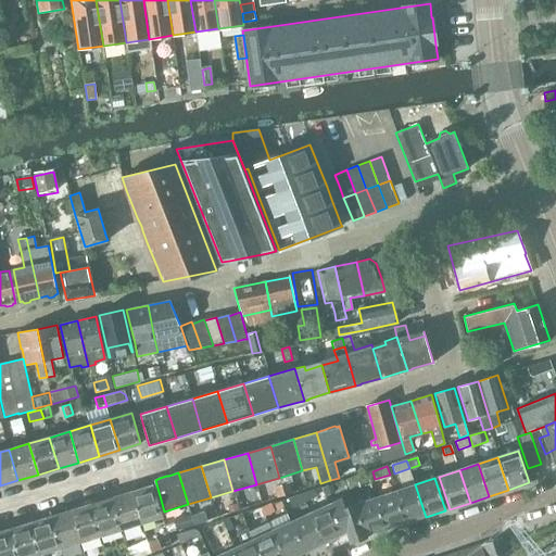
[(289,482),(281,484),(285,495),(292,493),(289,482)]
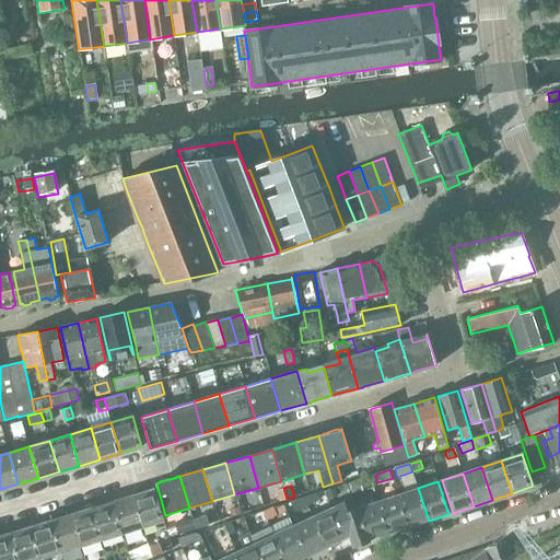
[(287,499),(283,488),(276,491),(279,501),(287,499)]
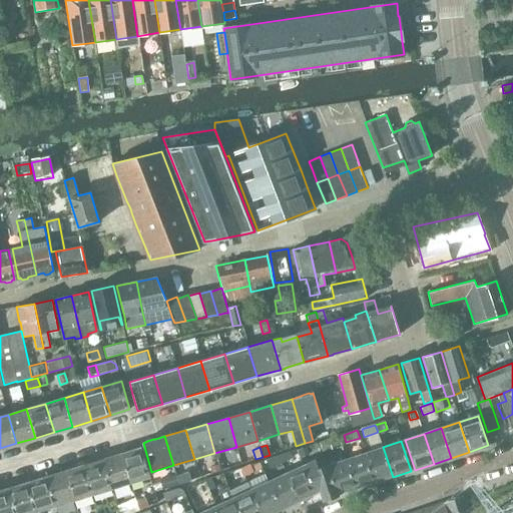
[(298,450),(300,459),(309,457),(306,447),(298,450)]
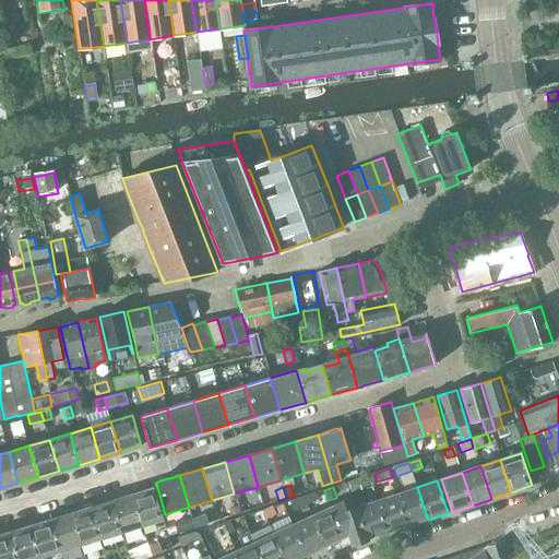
[(417,487),(397,494),(408,526),(428,520),(417,487)]
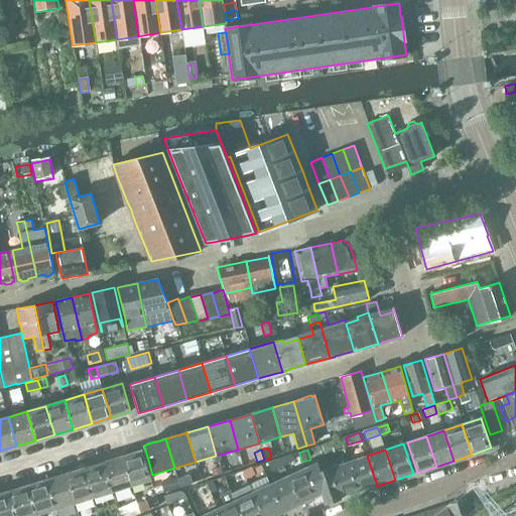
[(142,450),(122,457),(131,485),(150,479),(142,450)]
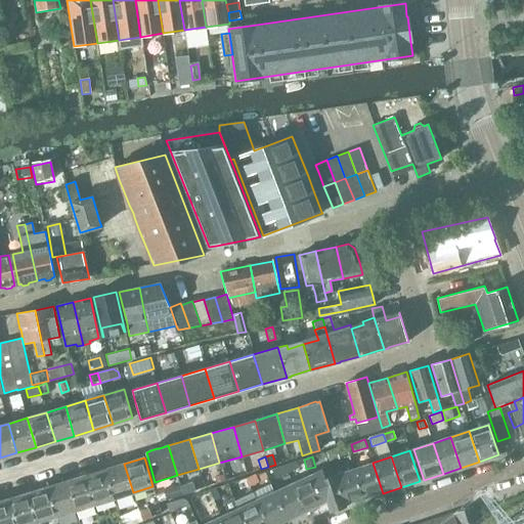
[(294,463),(284,466),(287,474),(288,474),(289,475),(297,472),(294,463)]
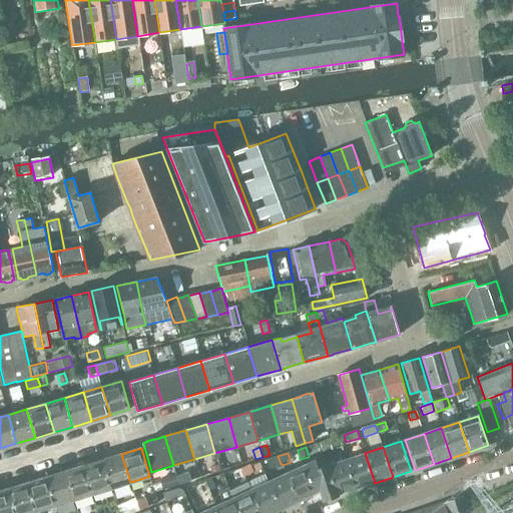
[(365,453),(347,459),(357,489),(375,483),(365,453)]
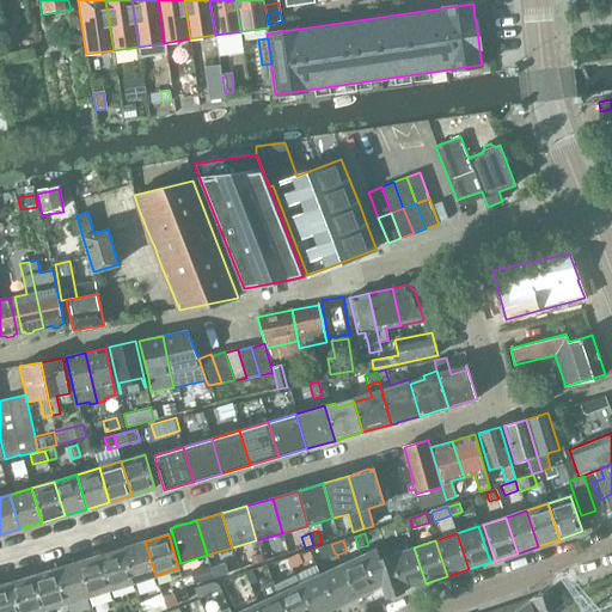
[(145,542),(122,549),(133,582),(155,575),(145,542)]
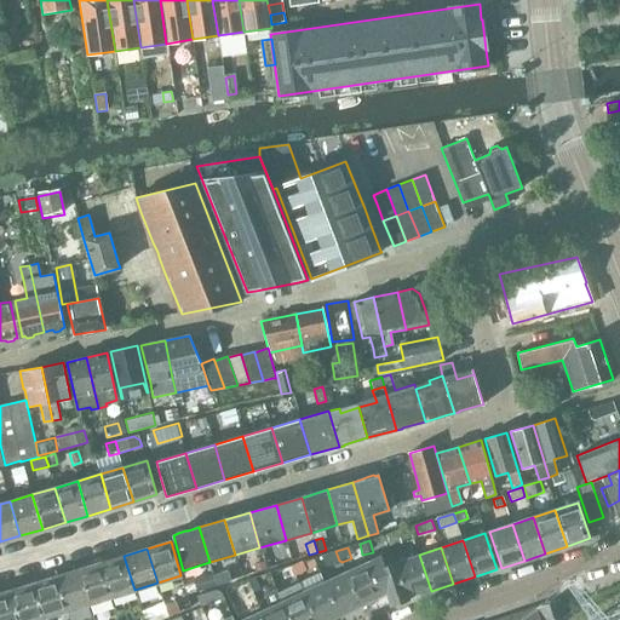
[(339,561),(336,551),(325,555),(328,566),(342,562),(340,561),(339,561)]
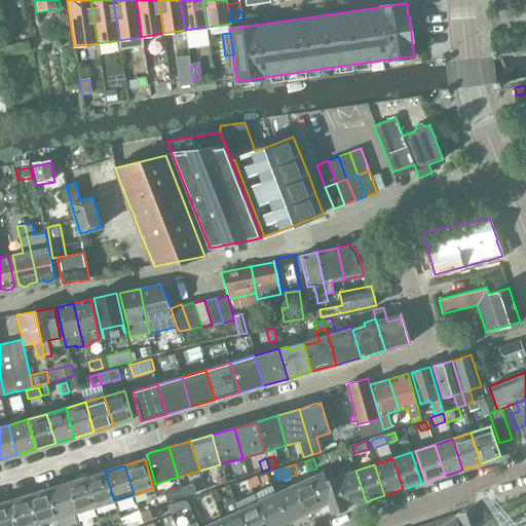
[(355,471),(337,477),(347,508),(366,501),(355,471)]
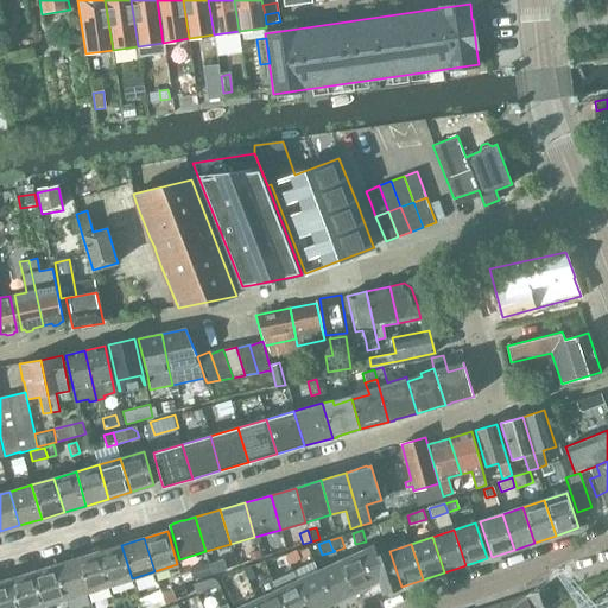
[(121,545),(100,551),(109,586),(132,578),(121,545)]
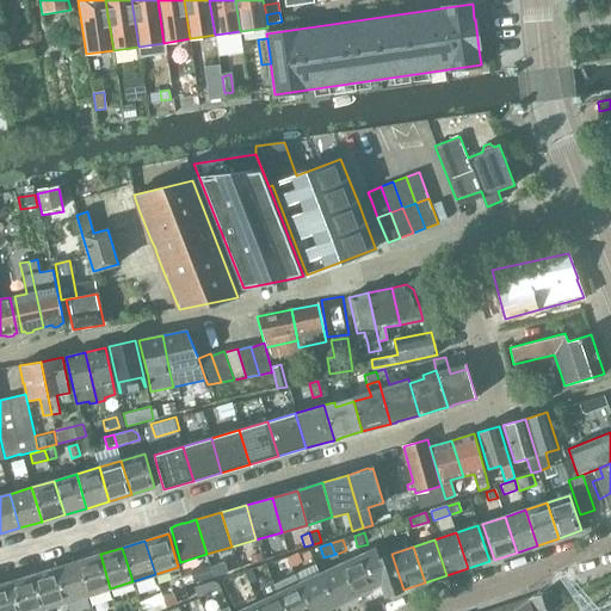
[(375,548),(359,555),(375,590),(382,586),(384,596),(403,590),(392,554),(378,559),(375,548)]
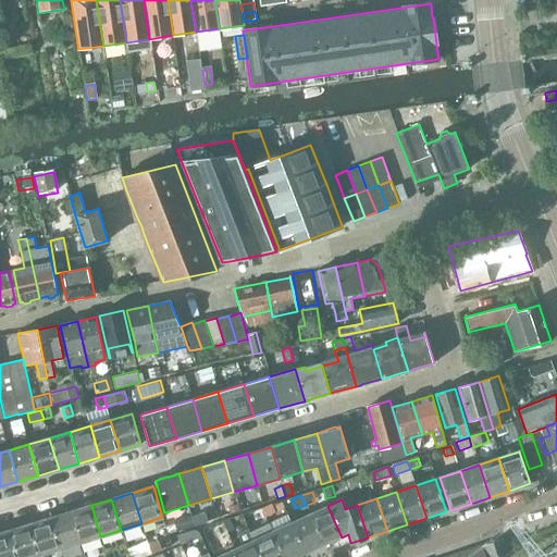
[(91,505),(71,511),(81,543),(100,536),(91,505)]
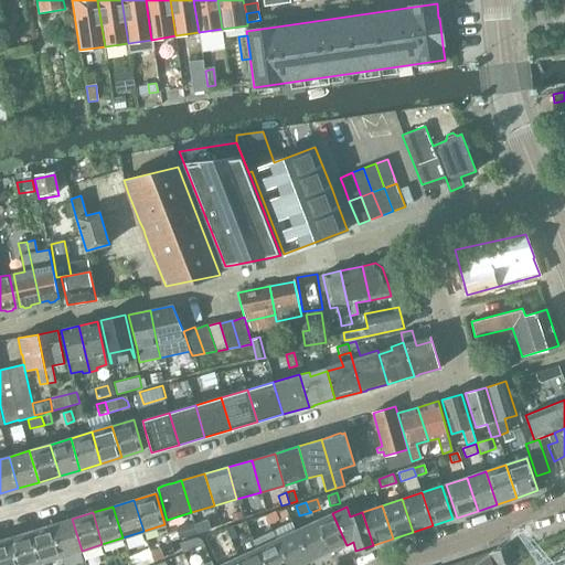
[(266,515),(268,524),(279,522),(276,513),(266,515)]
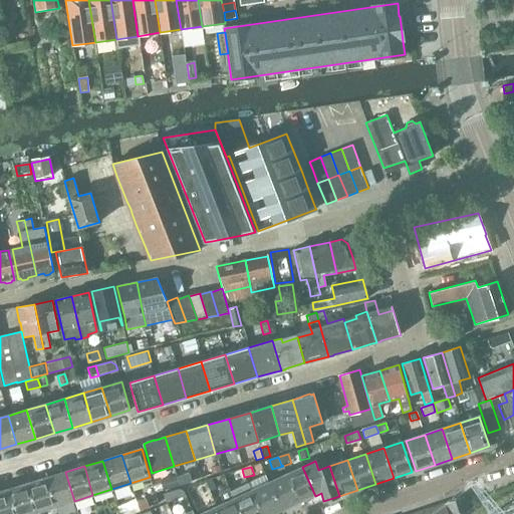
[(302,467),(285,475),(298,504),(315,496),(302,467)]
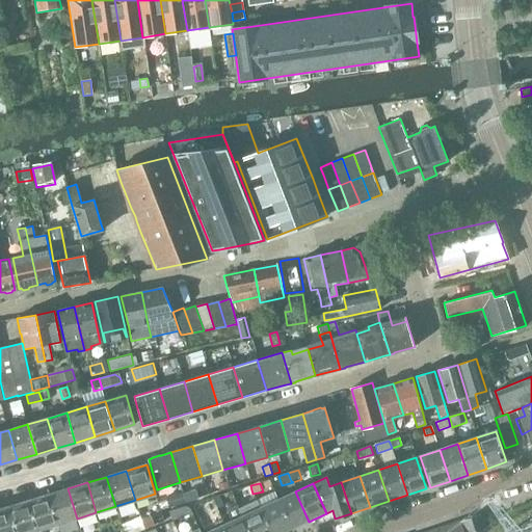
[(68,488),(48,495),(57,524),(77,519),(68,488)]
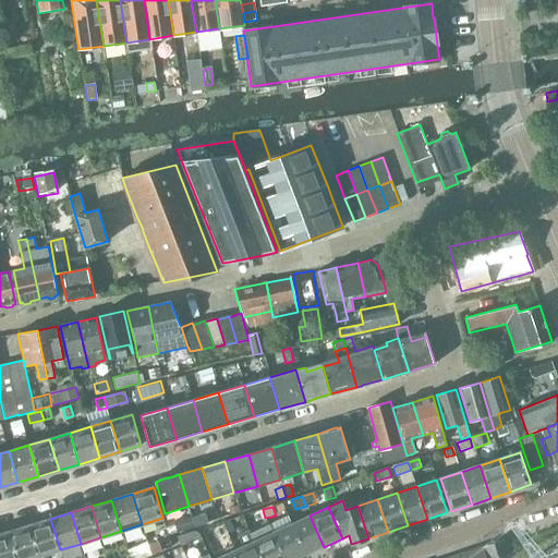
[(310,516),(290,524),(305,556),(324,547),(310,516)]
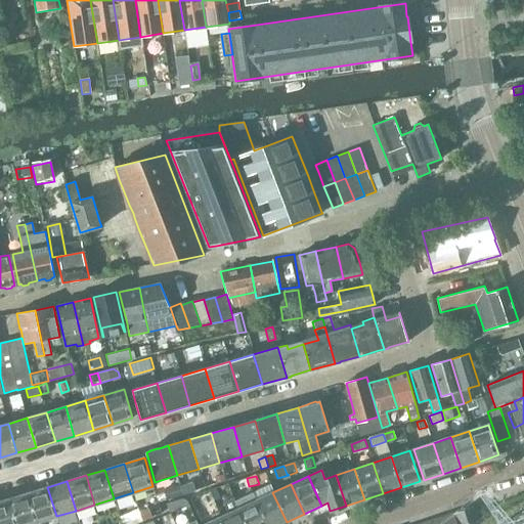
[(180,485),(165,489),(168,499),(183,494),(180,485)]
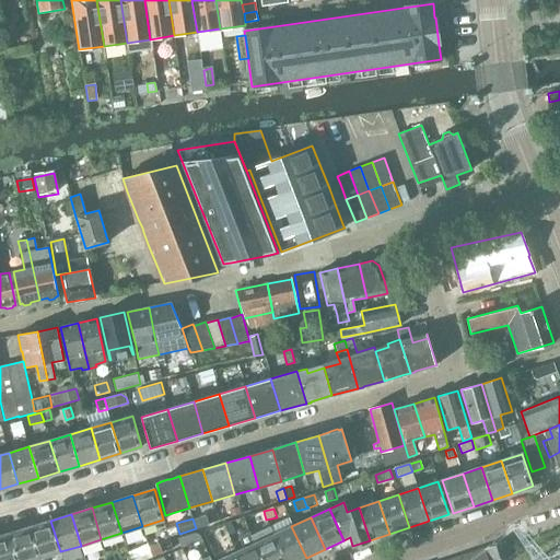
[(205,518),(194,522),(196,528),(207,525),(205,518)]
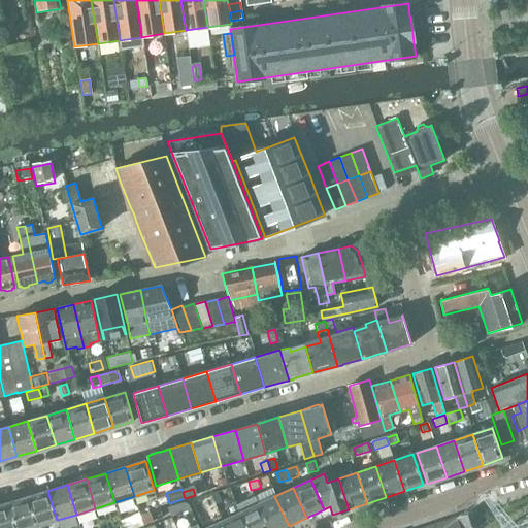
[(47,491),(28,497),(37,526),(57,520),(47,491)]
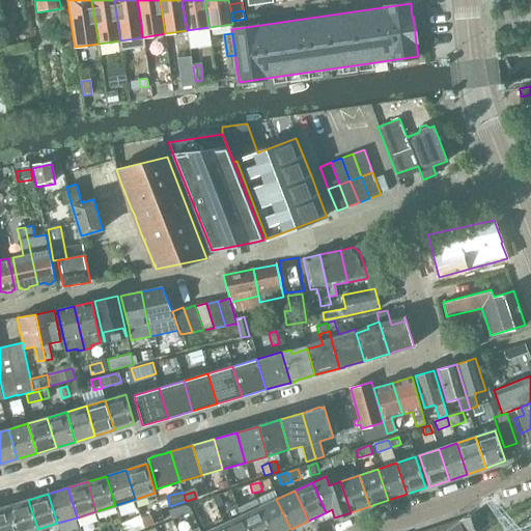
[(276,499),(258,507),(270,530),(285,530),(290,529),(276,499)]
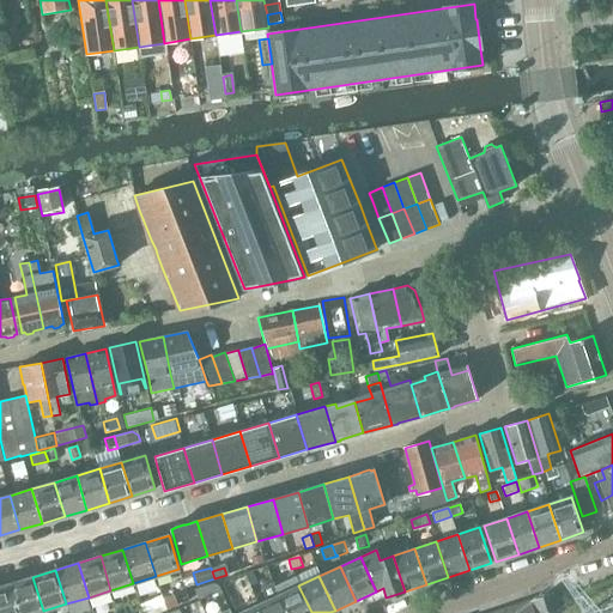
[(32,577),(11,583),(19,612),(36,612),(43,611),(32,577)]
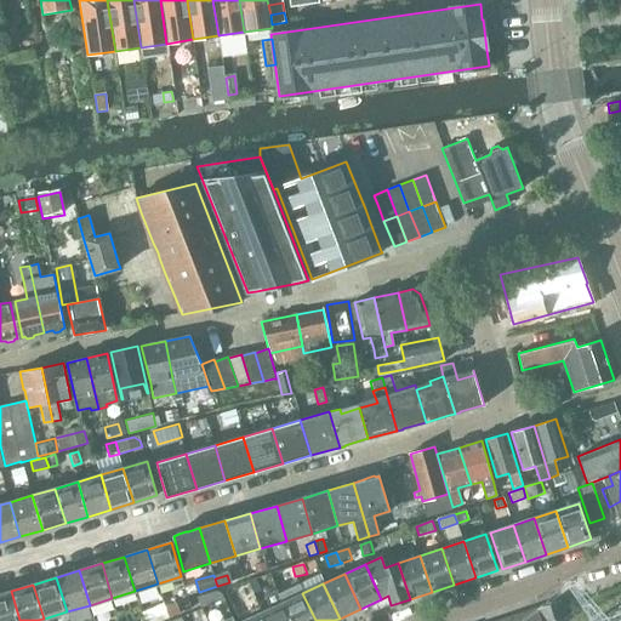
[(226,592),(234,611),(244,607),(234,586),(229,587),(226,592)]
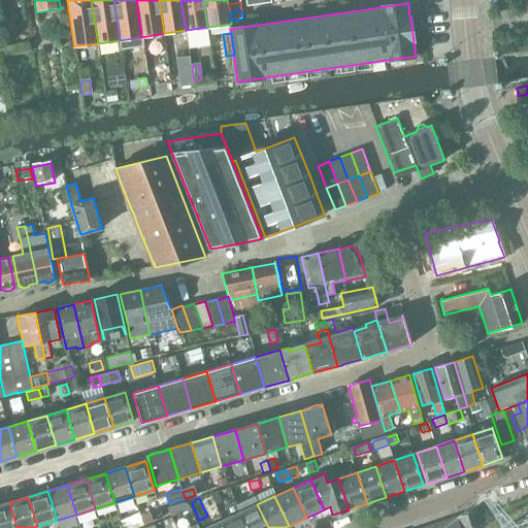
[(191,509),(187,501),(167,507),(170,516),(191,509)]
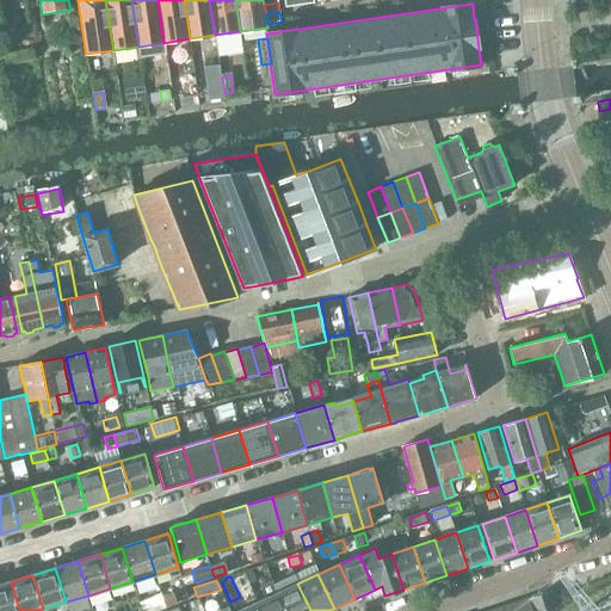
[(266,598),(257,603),(260,610),(285,610),(277,593),(271,580),(259,586),(266,598)]
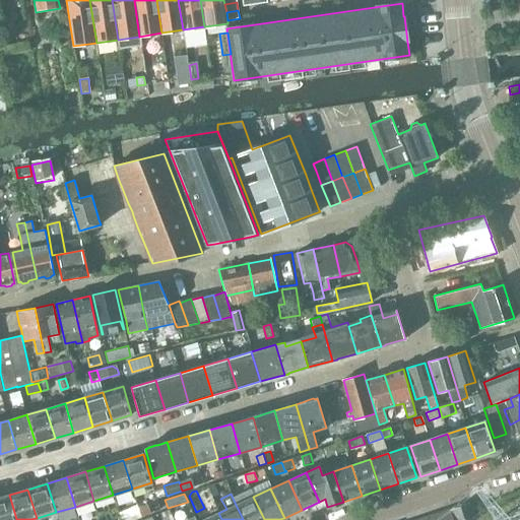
[(16,519),(9,495),(0,498),(0,519),(16,519)]
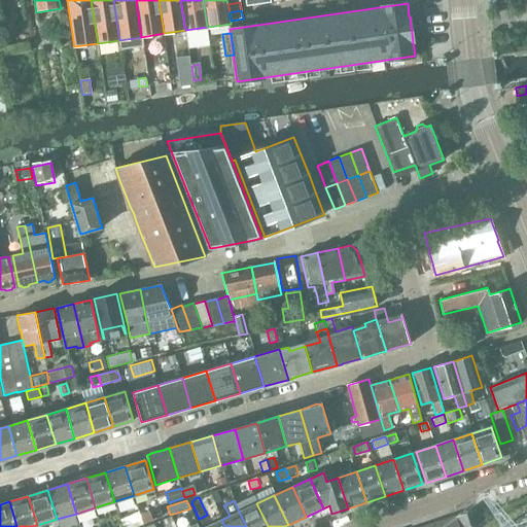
[(268,526),(256,503),(239,512),(246,526),(268,526)]
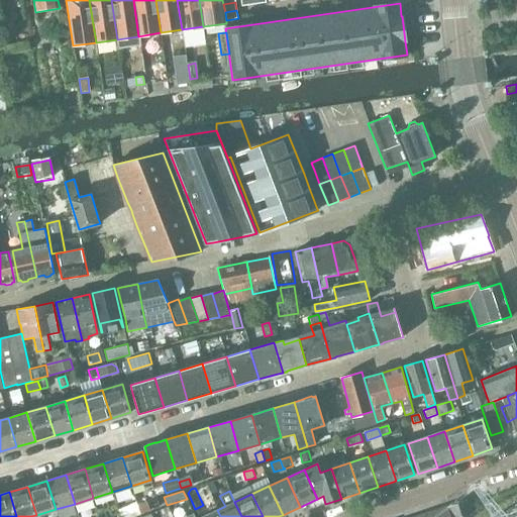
[(160,507),(157,499),(148,503),(147,500),(136,505),(140,514),(160,507)]
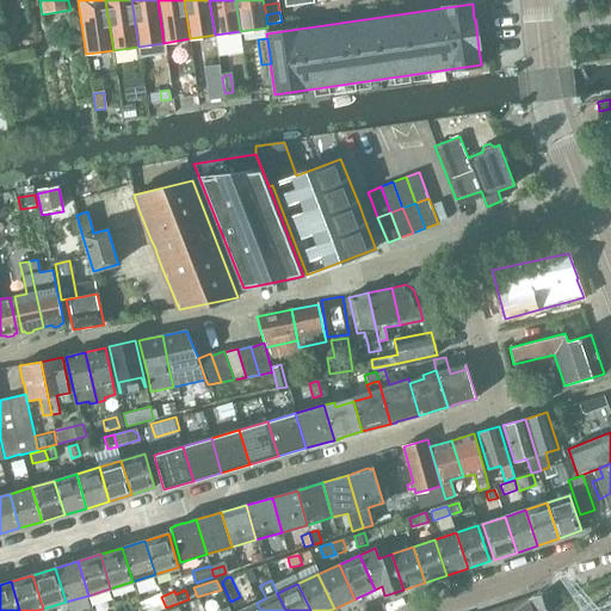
[(140,605),(142,610),(156,610),(161,610),(156,598),(140,605)]
